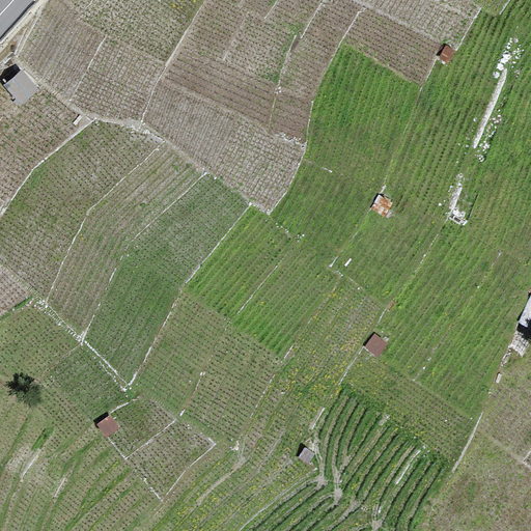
[(455,50),(446,46),(441,57),(449,61),(455,50)]
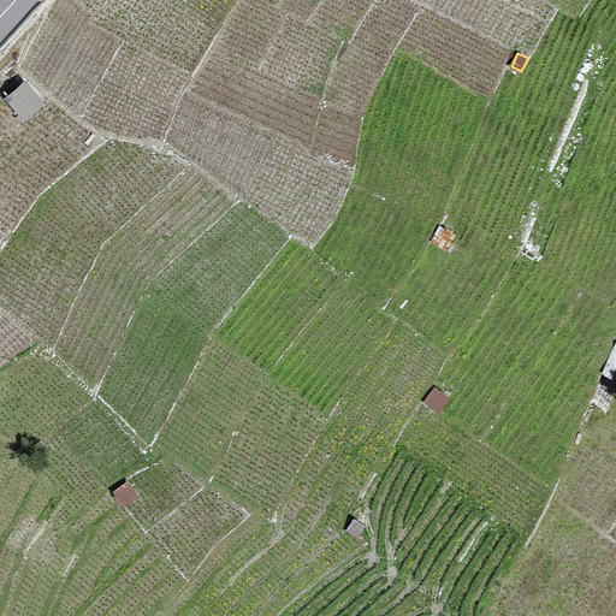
[(42,104),(24,83),(7,98),(25,118),(42,104)]
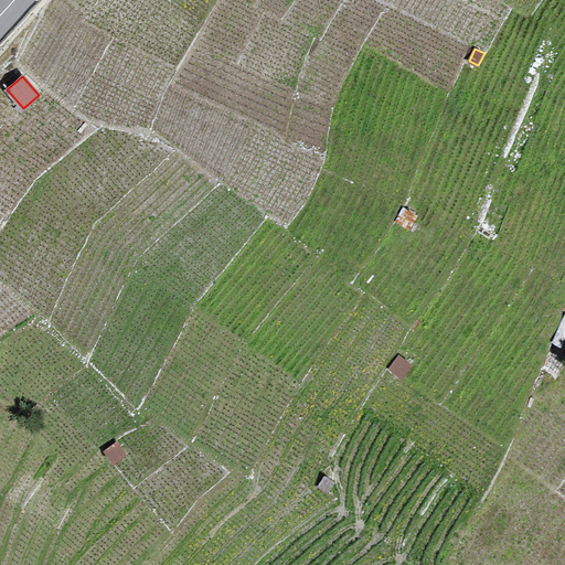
[(416,216),(404,209),(396,221),(408,228),(416,216)]
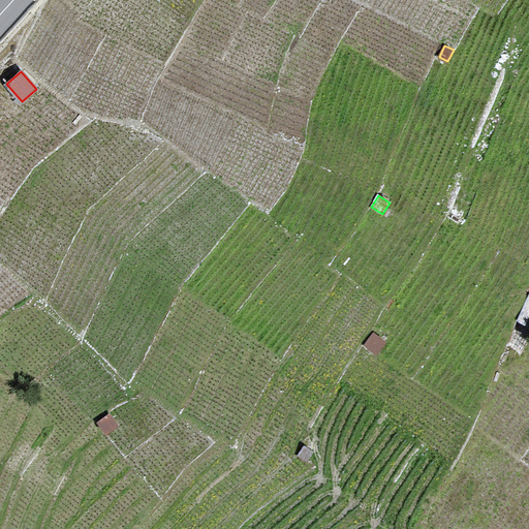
[(528,297),(519,319),(528,323),(528,297)]
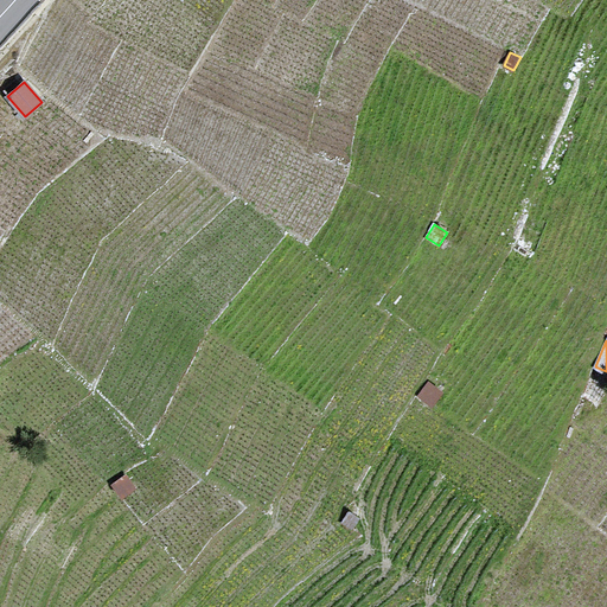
[(429,383),(420,395),(432,406),(441,393),(429,383)]
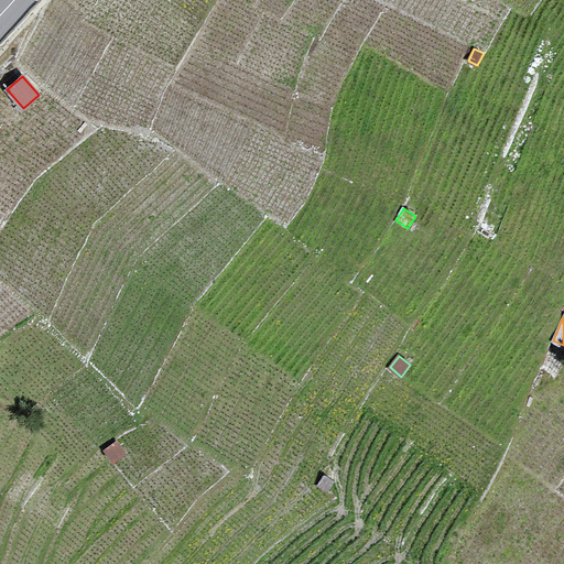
[(125,454),(117,443),(106,449),(112,461),(125,454)]
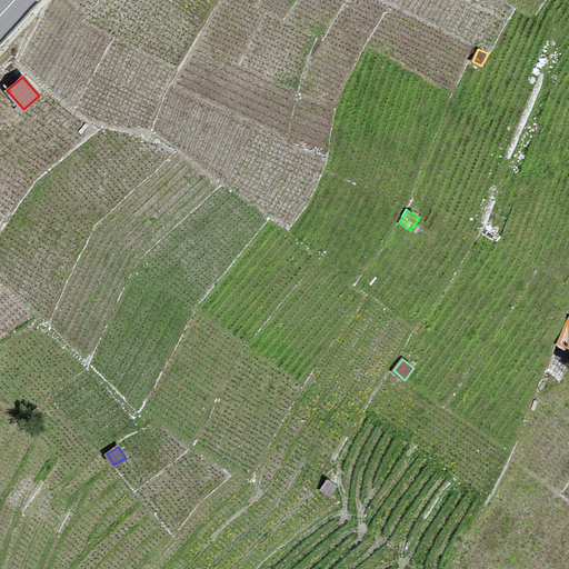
[(336,486),(328,480),(321,489),(330,495),(336,486)]
